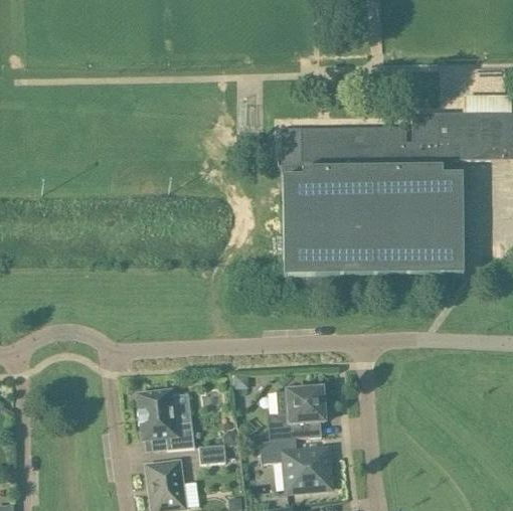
[(439,159),(453,159),(512,158),(512,112),(413,113),(413,141),(438,141),(439,159)]
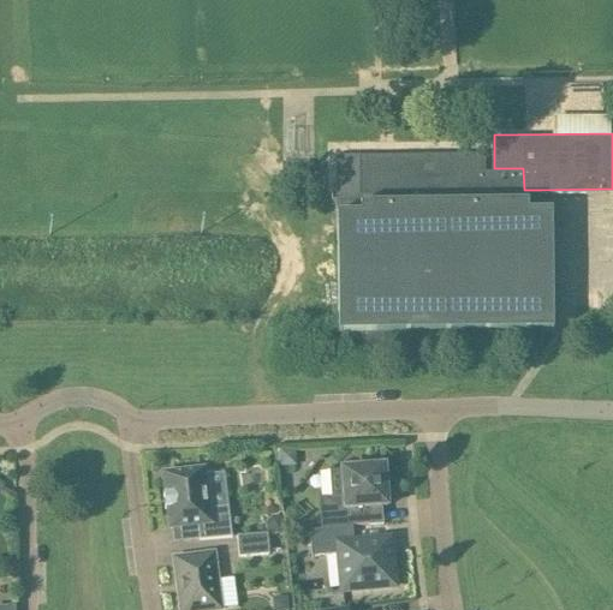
[(523,168),(494,168),(487,168),(487,151),(362,153),(338,153),(339,209),(340,329),(363,329),(365,344),(433,344),(433,328),(554,327),(553,208),(542,208),(541,190),(524,190),(523,168)]
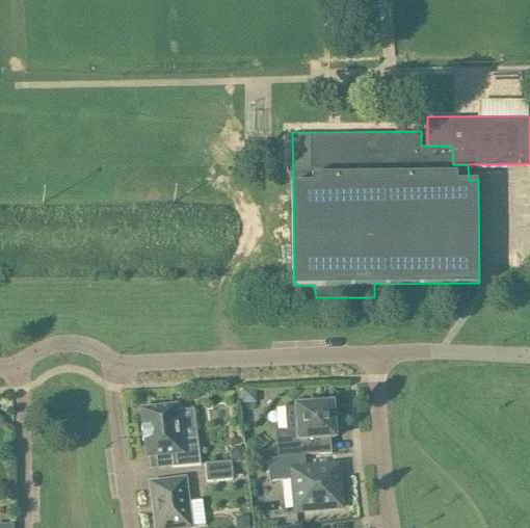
[(268,148),(268,137),(246,136),(246,148),(268,148)]
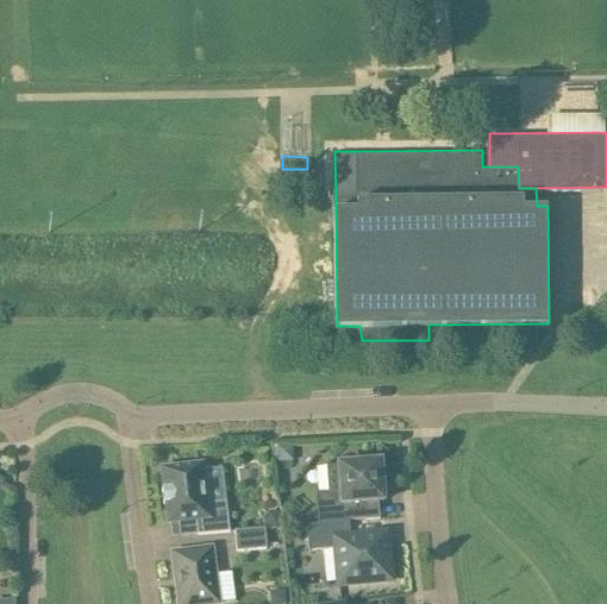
[(294,442),(279,442),(279,457),(294,457),(294,442)]
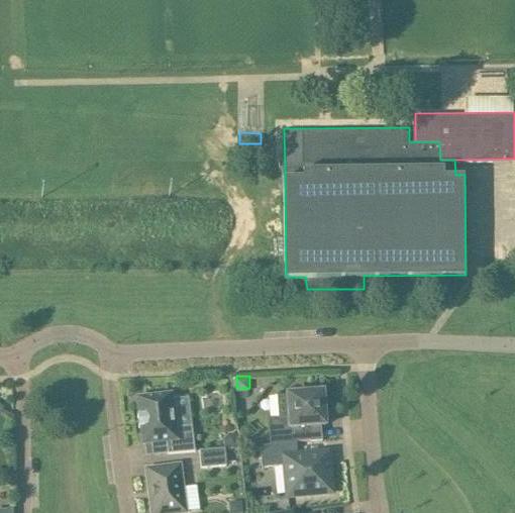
[(282,441),(298,439),(312,438),(311,424),(327,422),(325,405),(327,400),(327,396),(324,392),(324,389),(317,390),(317,385),(303,386),(304,391),(289,392),(290,414),(280,415),(282,440),(282,441)]
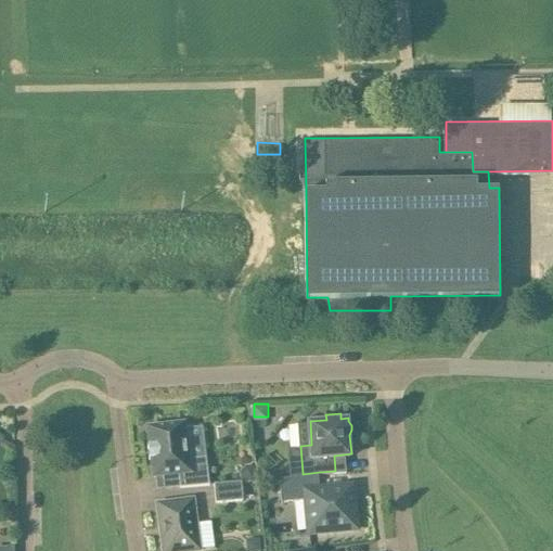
[(190,457),(185,421),(150,425),(152,443),(149,444),(151,457),(153,457),(155,474),(180,471),(181,485),(210,482),(207,455),(190,457)]
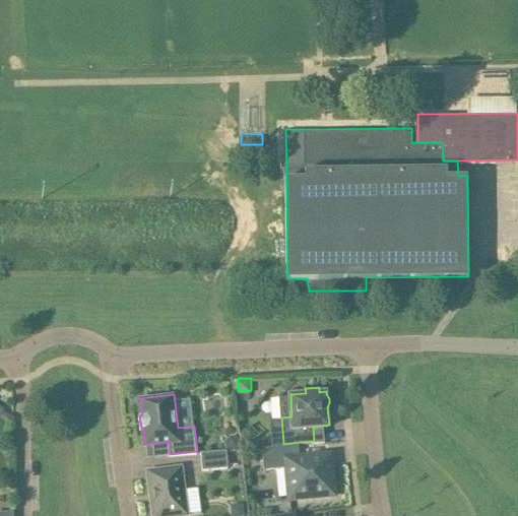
[(227,447),(239,445),(238,432),(232,433),(227,440),(227,447)]
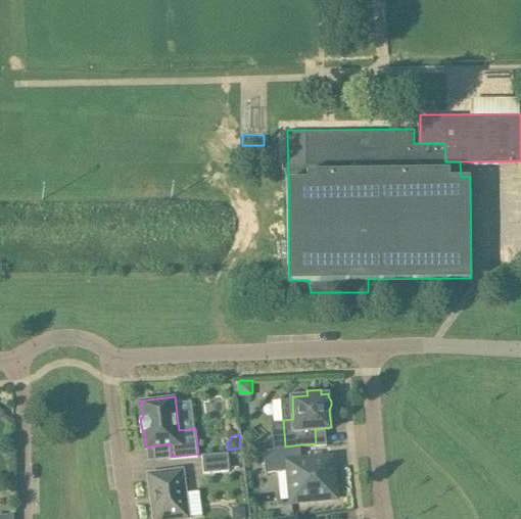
[(285,446),(285,445),(265,447),(267,470),(289,468),(291,500),(336,497),(333,456),(302,458),(301,444),(285,446)]
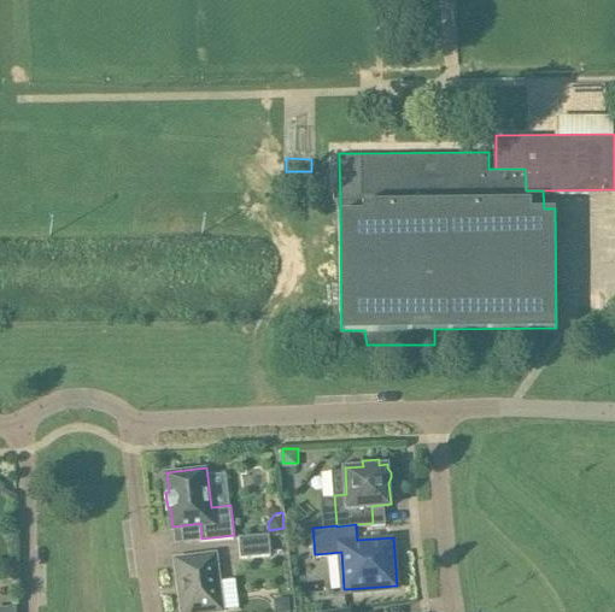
[(241,555),(271,552),(270,533),(240,535),(241,555)]
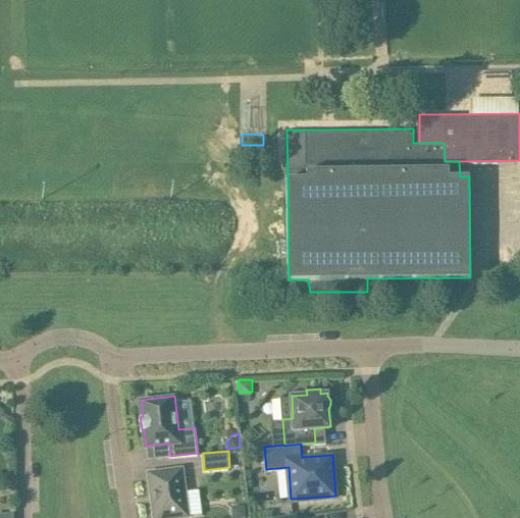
[(155,517),(161,517),(189,514),(183,467),(150,471),(155,517)]
